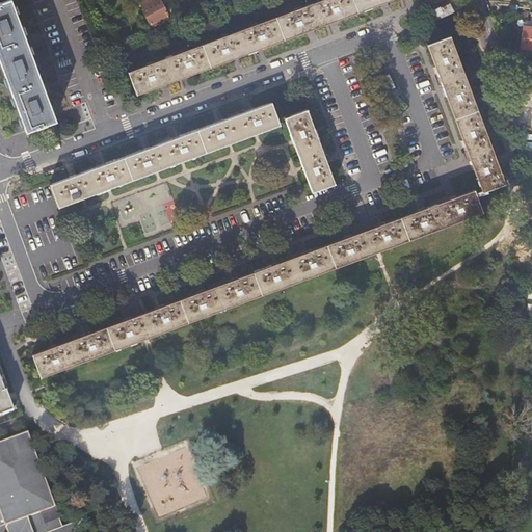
[(10,0),(3,0),(0,1),(0,61),(26,131),(55,122),(10,0)]
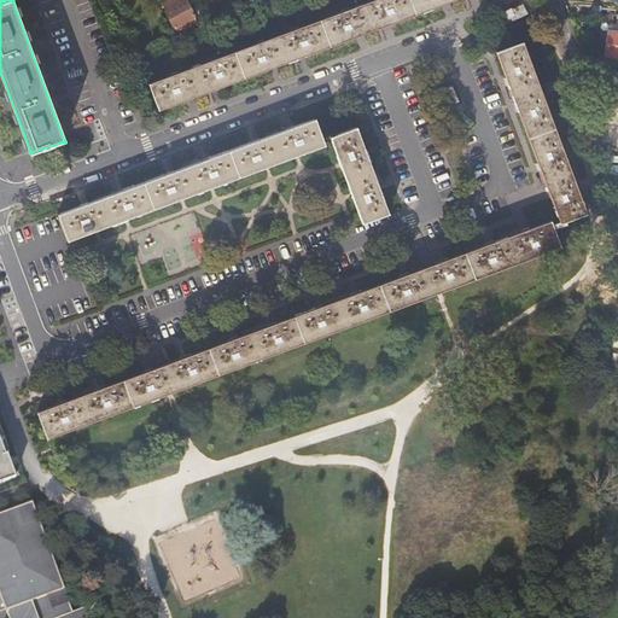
[(372,0),(150,83),(161,109),(449,0),(372,0)]
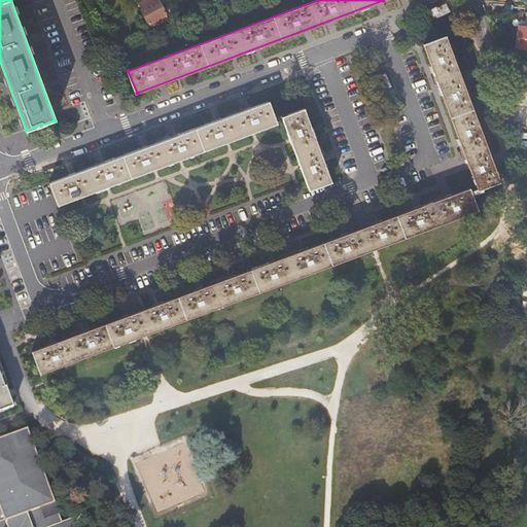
[(141,0),(137,2),(149,27),(167,19),(157,0),(141,0)]
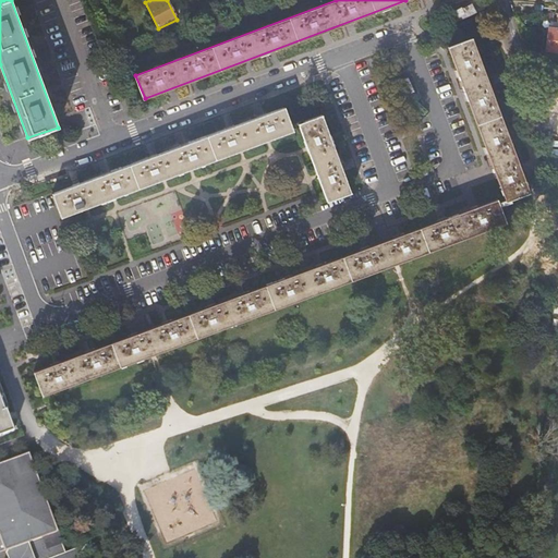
[(459,14),(476,8),(473,0),(472,0),(462,3),(461,2),(452,5),(455,11),(458,10),(459,14)]
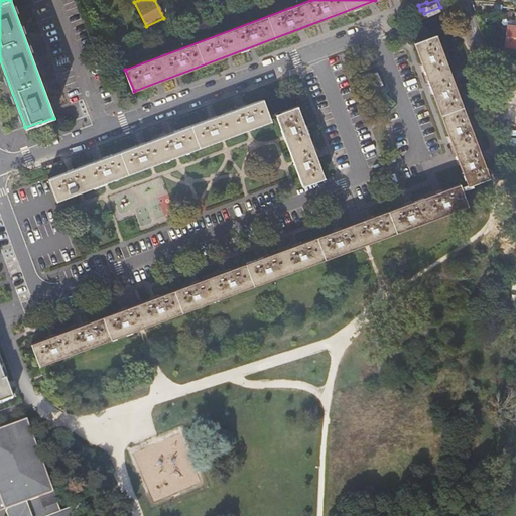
[(515,46),(515,24),(506,23),(503,45),(515,46)]
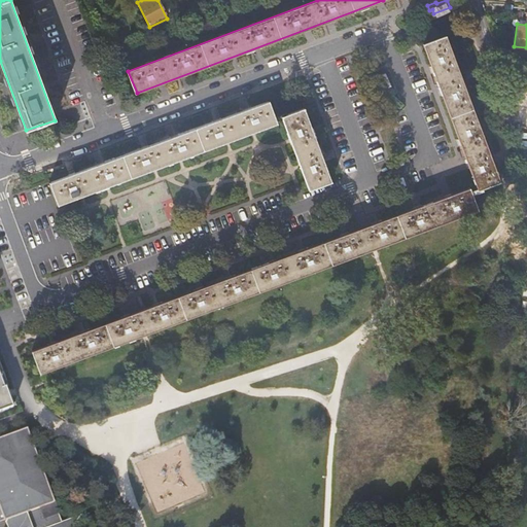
[(425,44),(479,189),(499,180),(445,37),(425,44)]
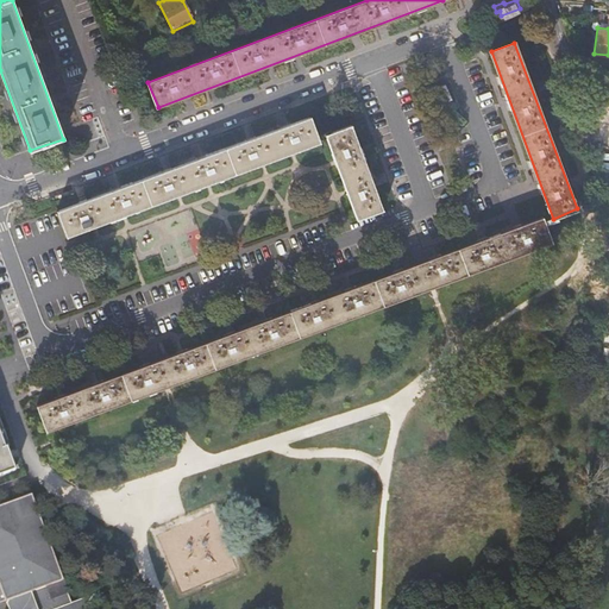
[(590,96),(577,96),(577,110),(590,110),(590,96)]
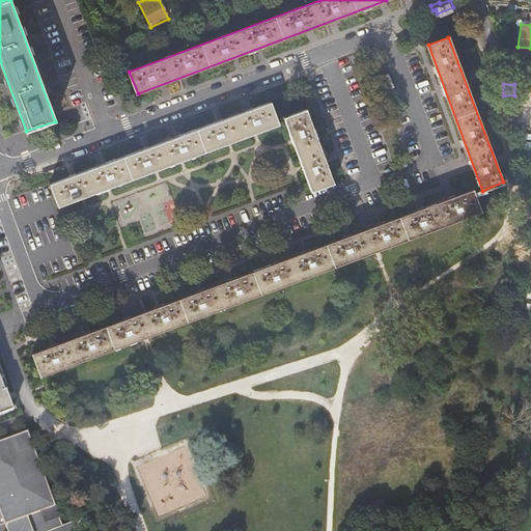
[(272,102),(51,185),(59,206),(281,124),(272,102)]
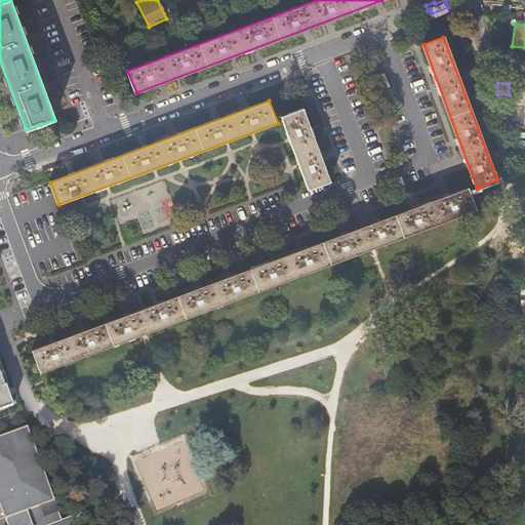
[(282,116),(310,190),(330,182),(304,108),(282,116)]
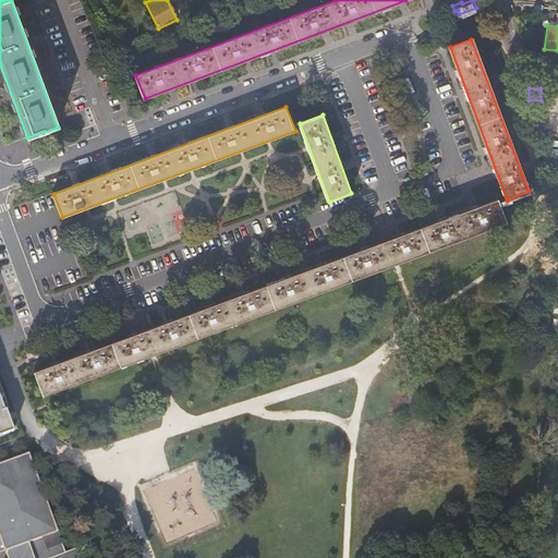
[(130,341),(36,373),(44,397),(136,363),(397,265),(507,222),(498,201),(389,242),(130,341)]
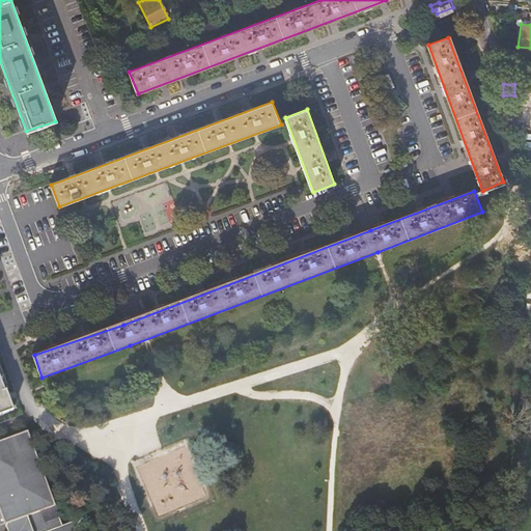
[(0,373),(0,427),(19,420),(0,373)]
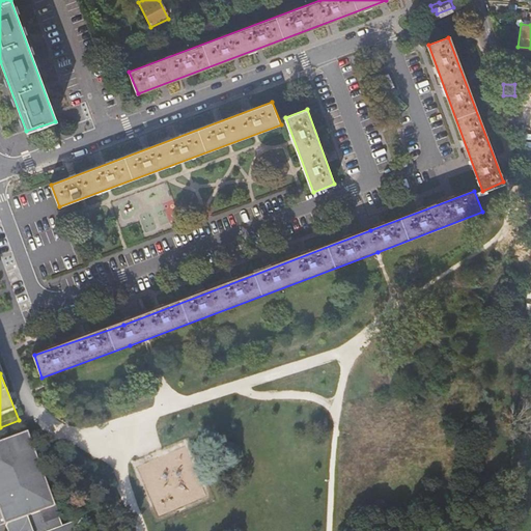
[(72,530),(74,529),(77,526),(79,524),(77,522),(61,527),(27,432),(0,442),(0,526),(5,525),(4,527),(4,530),(72,530)]
